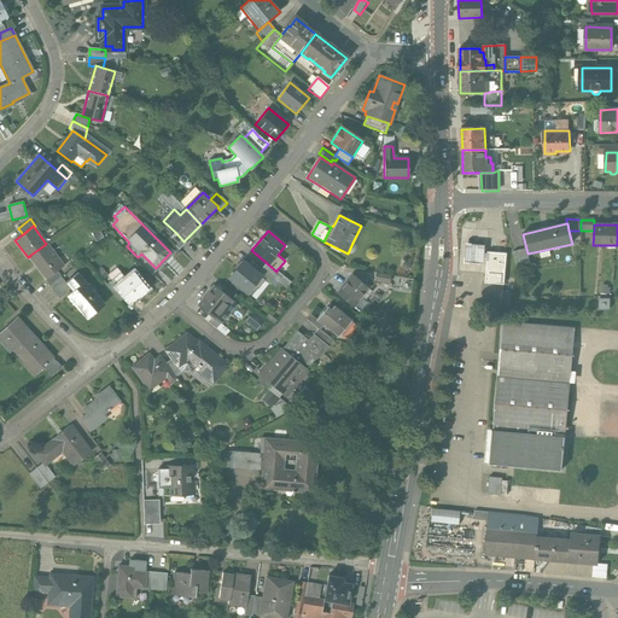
[(185,240),(184,242),(176,233),(169,240),(180,251),(187,243),(185,240)]
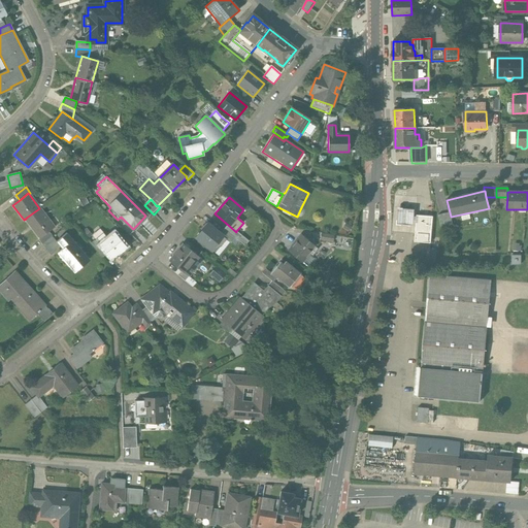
[(54,228),(39,208),(25,219),(26,219),(39,237),(39,238),(47,232),(54,228)]
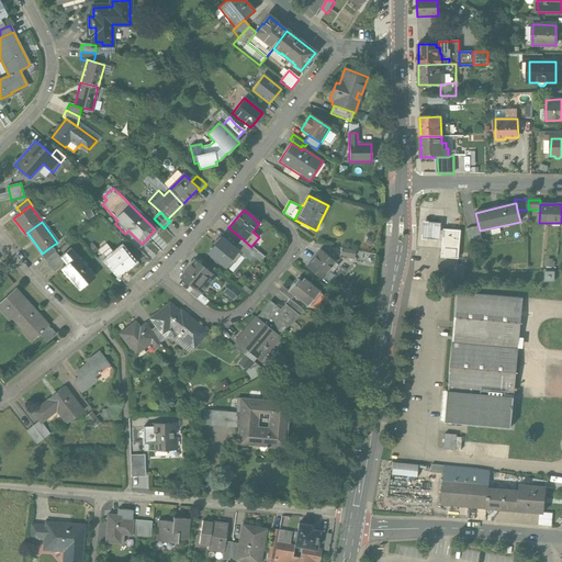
[(440,237),(442,238),(444,231),(441,231),(441,223),(437,223),(424,222),(423,239),(435,240),(440,240),(440,237)]
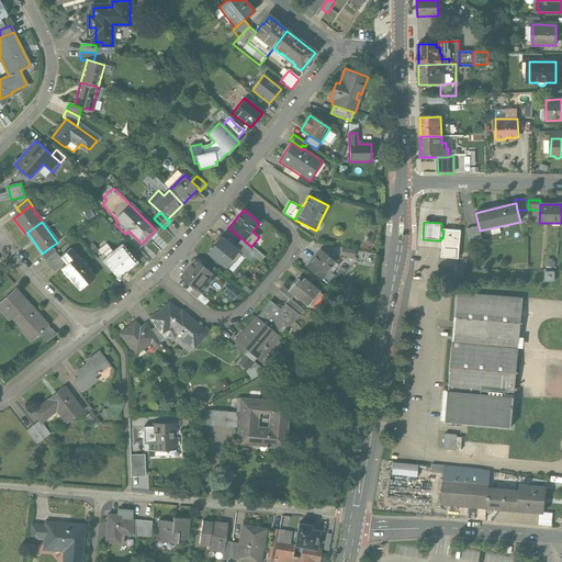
[(480,231),(479,226),(467,229),(470,243),(482,240),(480,231)]
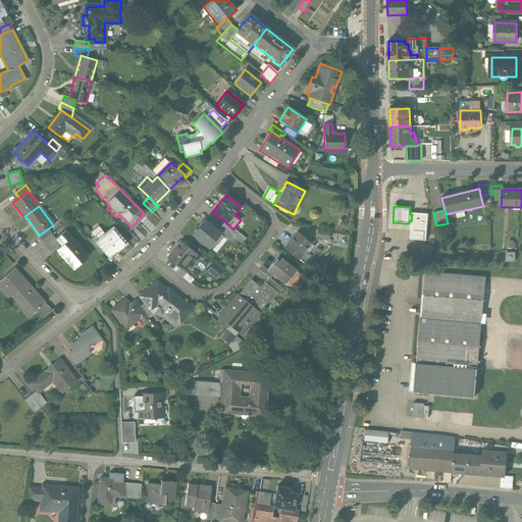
[(412,213),(412,214),(411,221),(410,240),(426,241),(428,214),(412,213)]
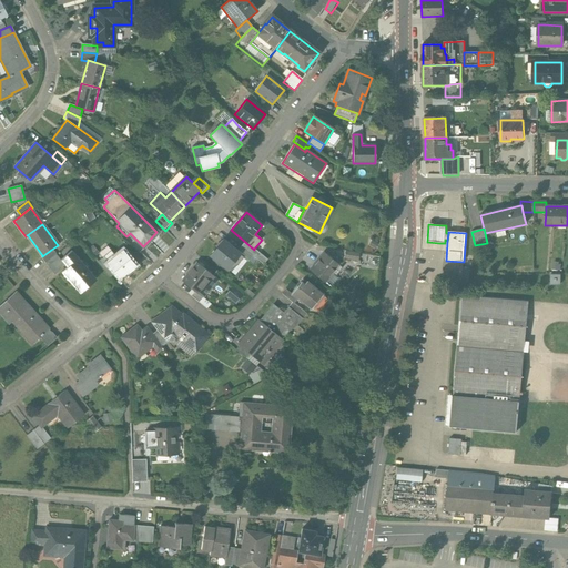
[(130,233),(127,236),(123,239),(138,251),(143,246),(130,233)]
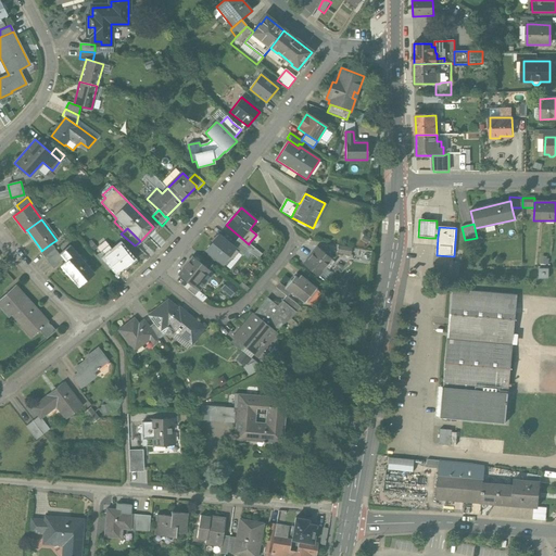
[(206,250),(223,264),(228,256),(231,260),(237,253),(238,252),(231,247),(218,236),(206,250)]
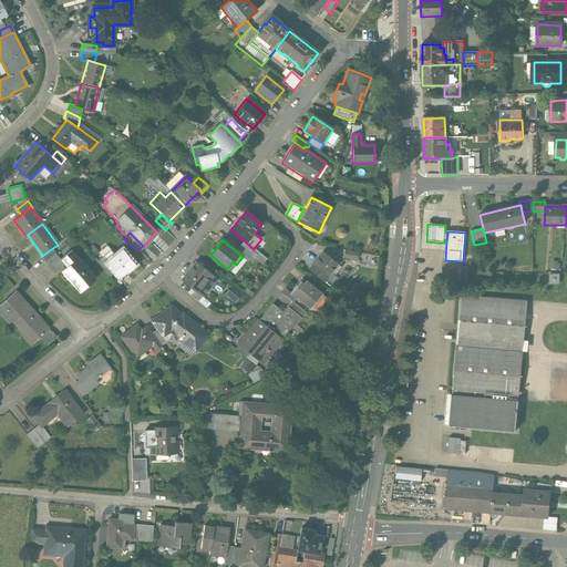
[(254,249),(245,241),(240,246),(250,255),(255,258),(259,253),(254,248),(254,249)]
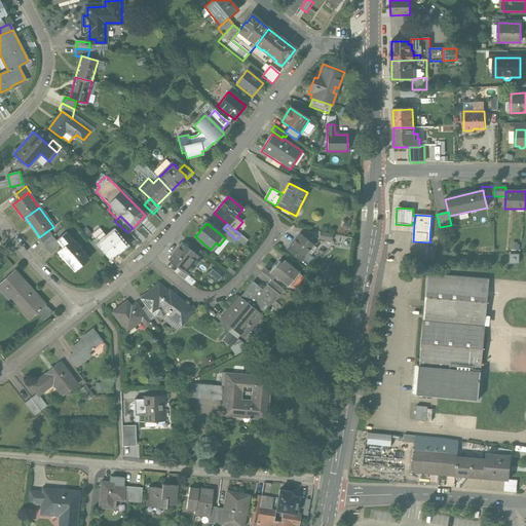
[(232,236),(223,228),(219,233),(225,238),(224,239),(228,242),(232,236)]
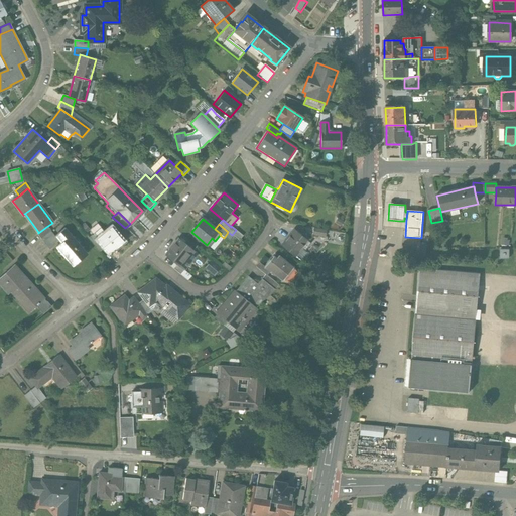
[(50,232),(46,227),(38,233),(38,232),(37,234),(41,240),(50,232)]
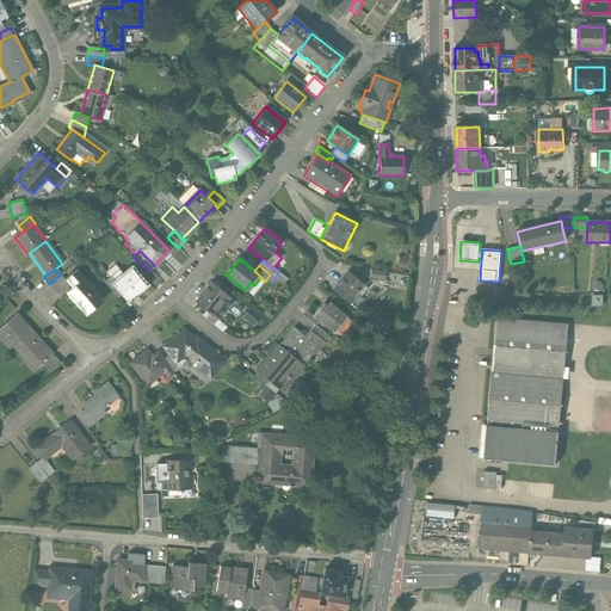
[(119,270),(110,277),(124,294),(131,302),(139,296),(136,294),(146,285),(131,270),(124,276),(119,270)]
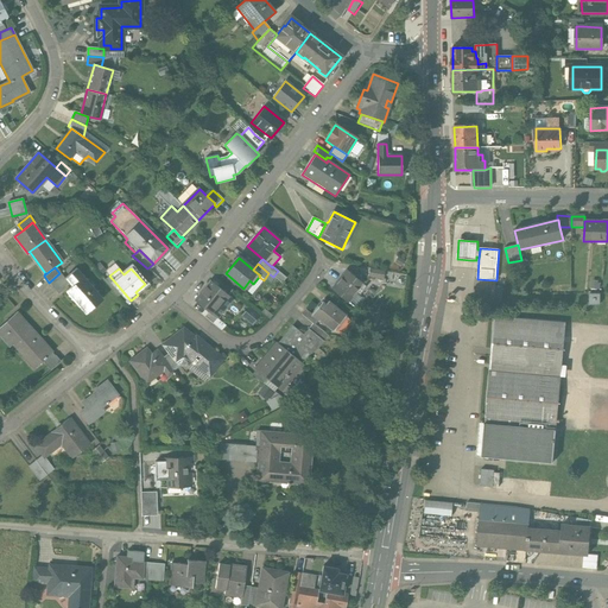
[(369,268),(368,277),(382,279),(385,271),(369,268)]
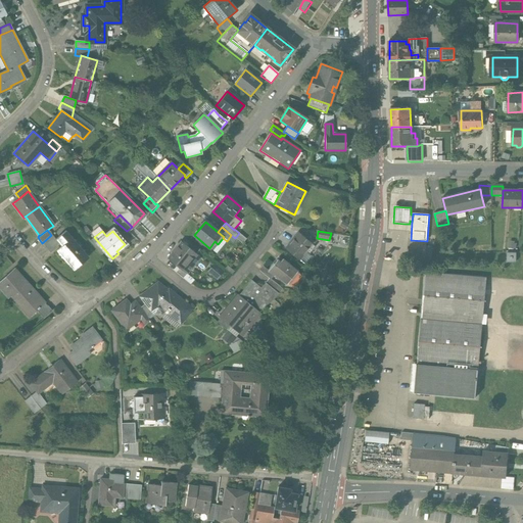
[(308,253),(315,246),(298,233),(285,249),(298,259),(305,250),(308,253)]
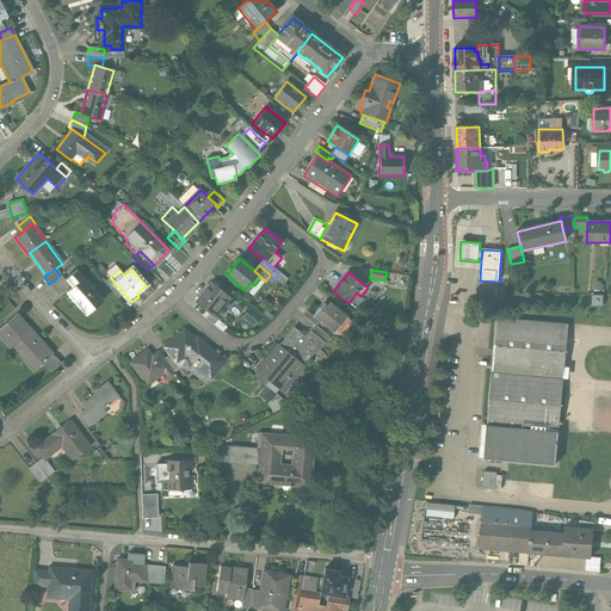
[(60,275),(49,284),(59,295),(71,285),(60,275)]
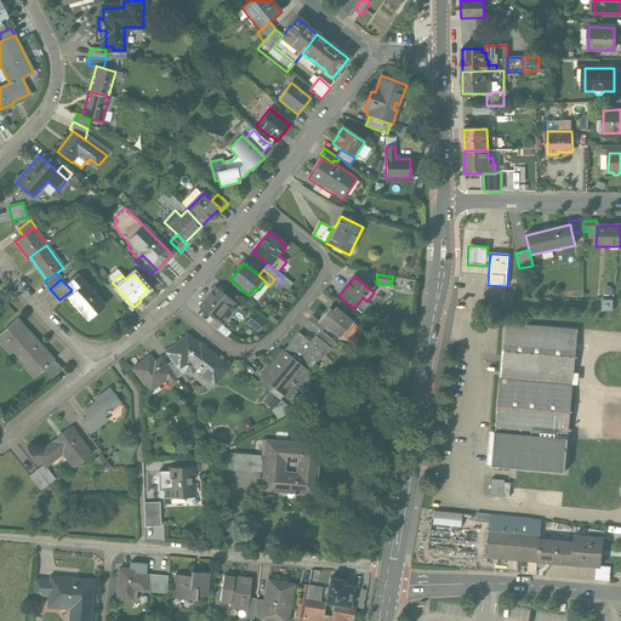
[(126,298),(112,281),(107,286),(120,303),(126,298)]
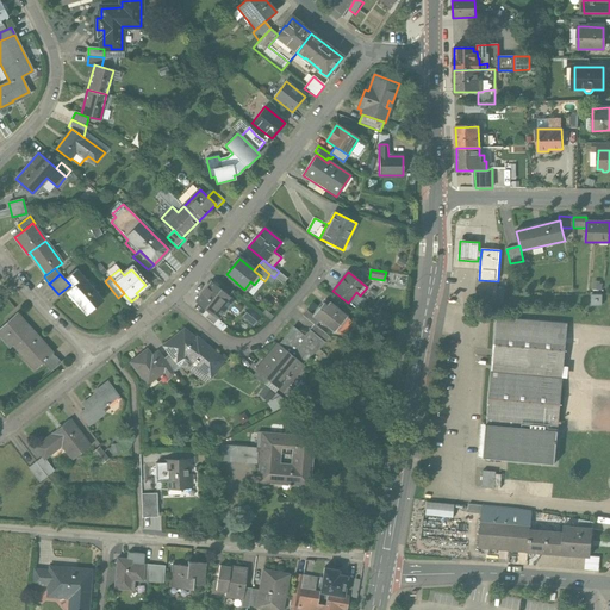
[(103,300),(83,278),(67,292),(86,315),(103,300)]
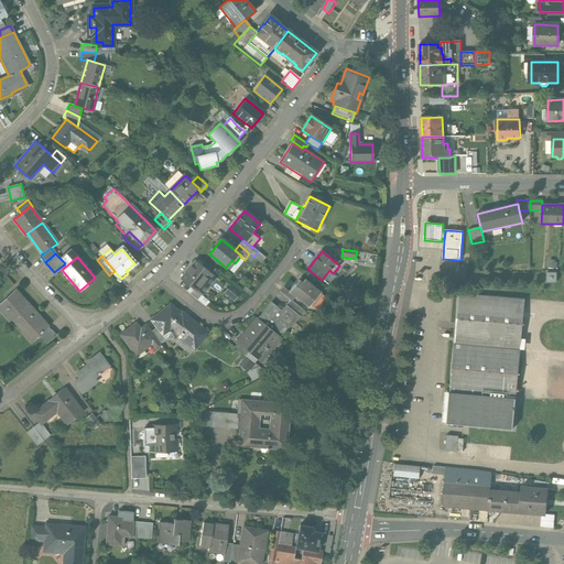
[(210,273),(195,261),(181,279),(190,285),(196,291),(210,273)]
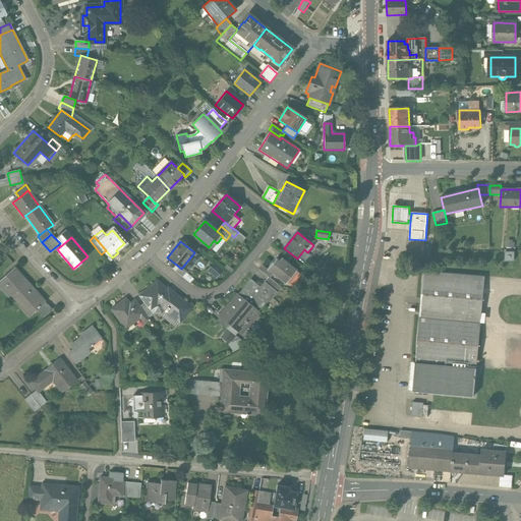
[(505,252),(505,263),(514,263),(515,252),(505,252)]
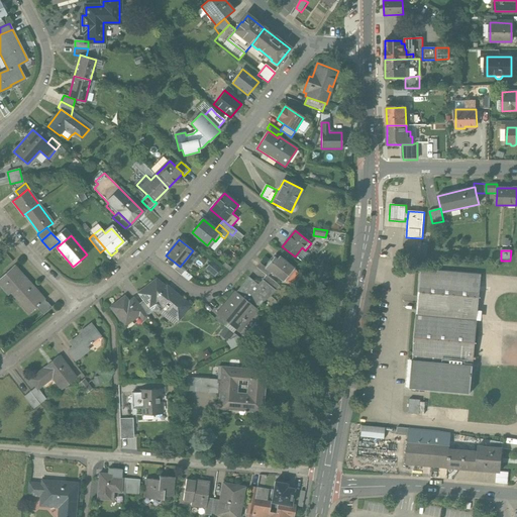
[(283,281),(293,269),(290,266),(292,264),(286,260),(285,262),(278,255),(276,259),(273,256),(265,268),(271,273),(271,272),(283,281)]
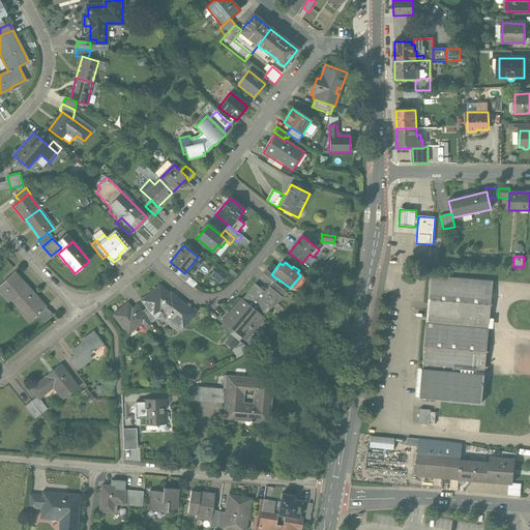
[(184,273),(178,268),(174,273),(183,281),(187,275),(184,273)]
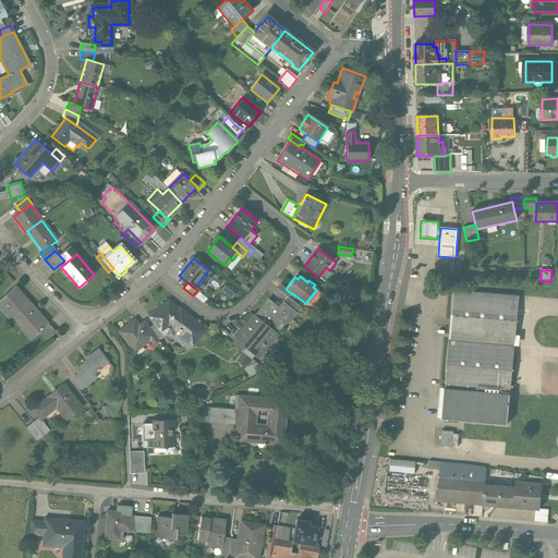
[(288,298),(292,294),(286,289),(280,284),(277,289),(287,296),(288,298)]
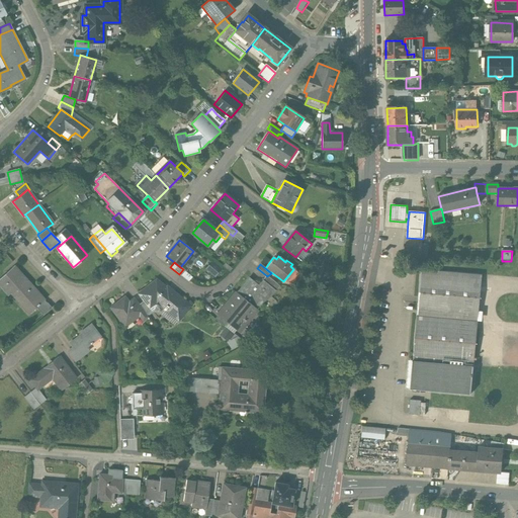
[(14,267),(0,279),(0,286),(8,295),(11,292),(29,313),(36,308),(45,299),(14,267)]
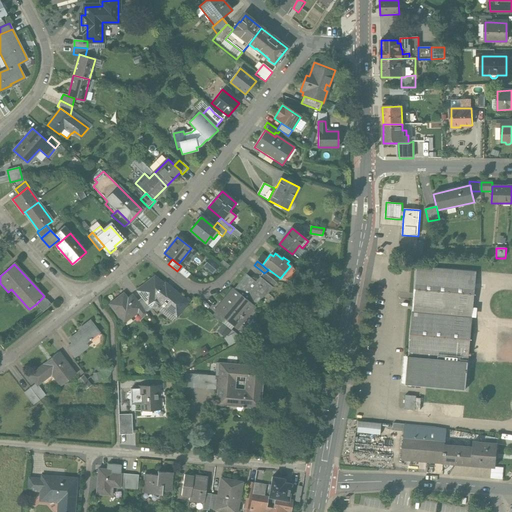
[(478,273),(416,267),(408,357),(404,356),(403,372),(402,385),(426,388),(466,393),(478,273)]
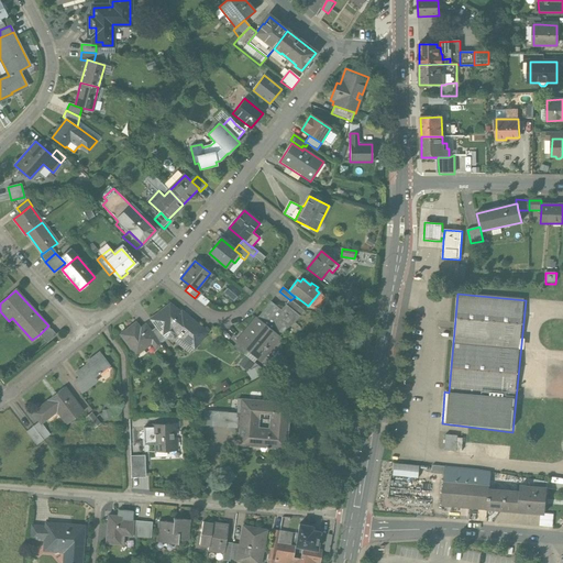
[(289,299),(285,305),(299,317),(304,311),(290,300),(289,299)]
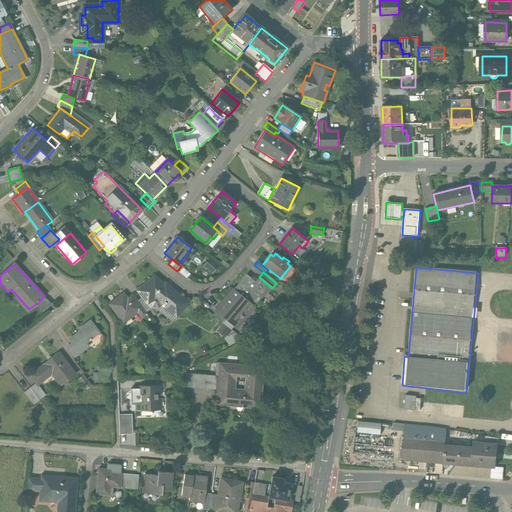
[(267,293),(272,288),(259,277),(257,280),(252,279),(252,280),(246,275),(234,290),(253,306),(260,298),(267,293)]
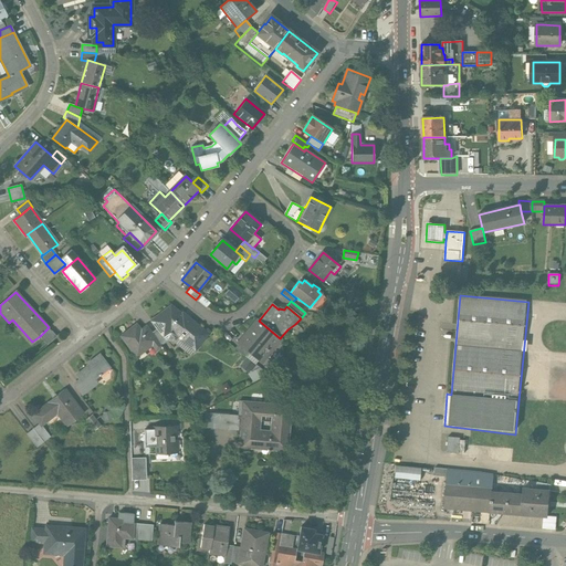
[(188,320),(171,306),(152,322),(157,328),(159,332),(160,331),(170,325),(181,335),(178,339),(179,341),(181,338),(196,349),(208,334),(189,318),(188,320)]
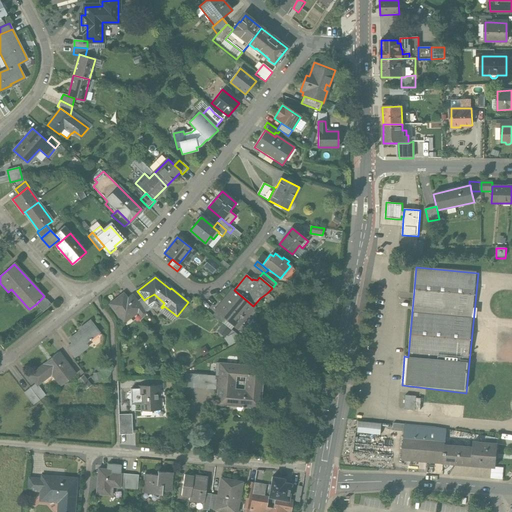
[(225,317),(234,324),(241,316),(243,317),(253,306),(234,290),(224,302),(226,303),(219,312),(225,317)]
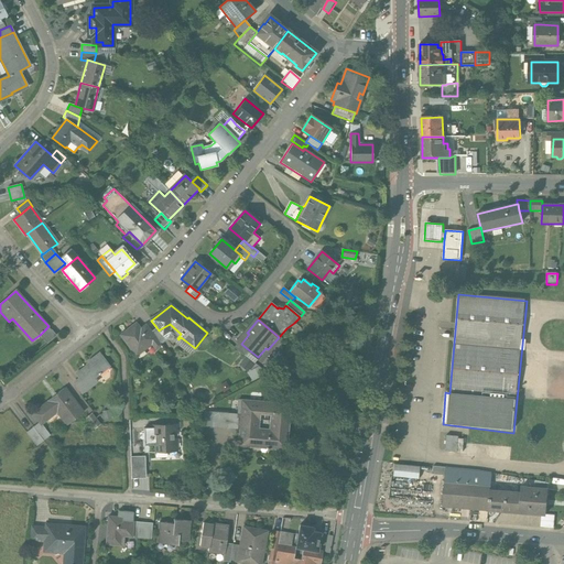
[(136,323),(119,335),(136,357),(151,345),(152,344),(147,336),(136,323)]
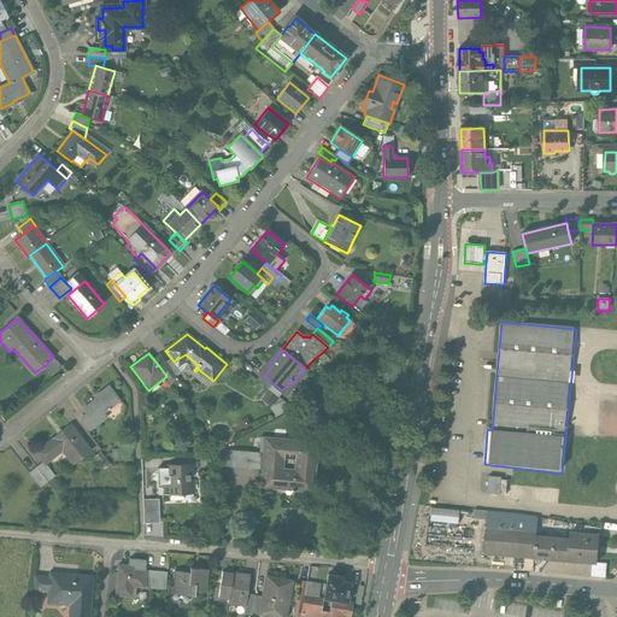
[(53,357),(43,366),(52,376),(62,366),(57,360),(56,360),(53,357)]
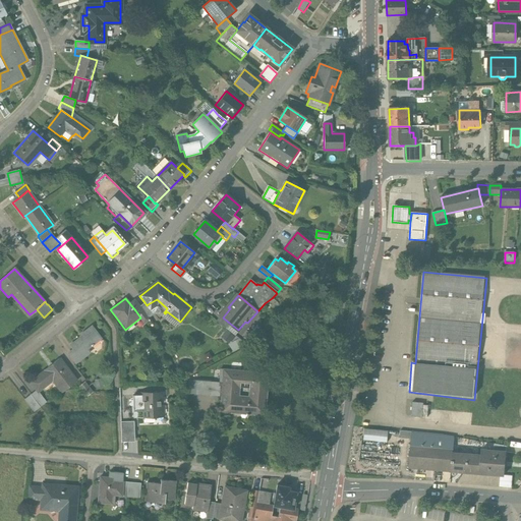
[(145,302),(139,306),(146,314),(147,317),(154,312),(148,304),(147,305),(145,302)]
